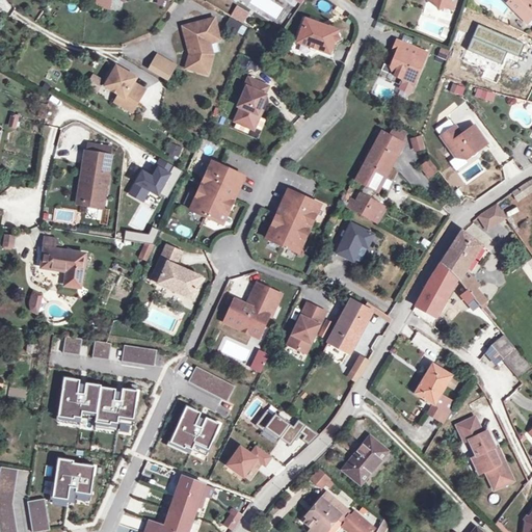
[(424,0),(423,4),(429,6),(433,14),(437,10),(447,14),(450,0),(424,0)]
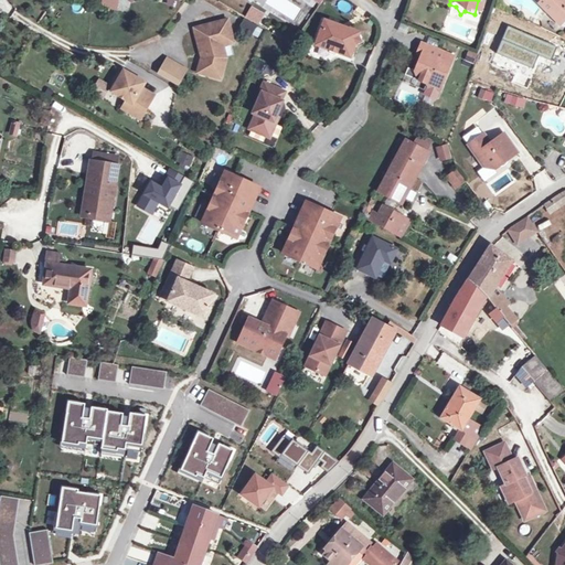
[(564,0),(532,0),(558,23),(564,17),(564,0)]
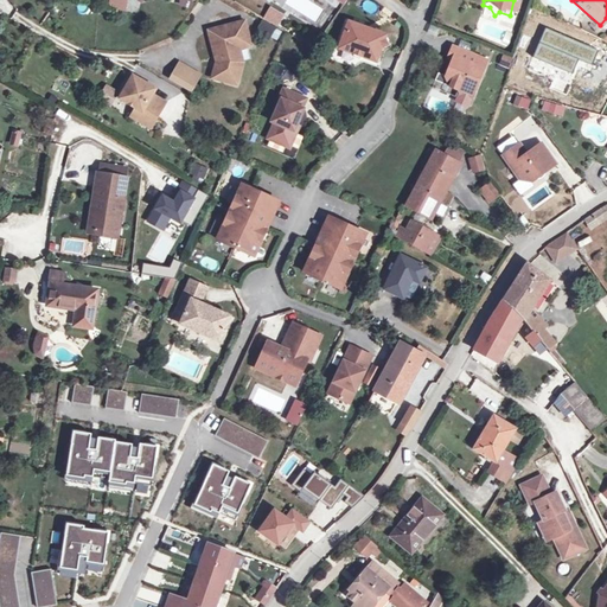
[(255,30),(274,44),(283,32),(263,18),(255,30)]
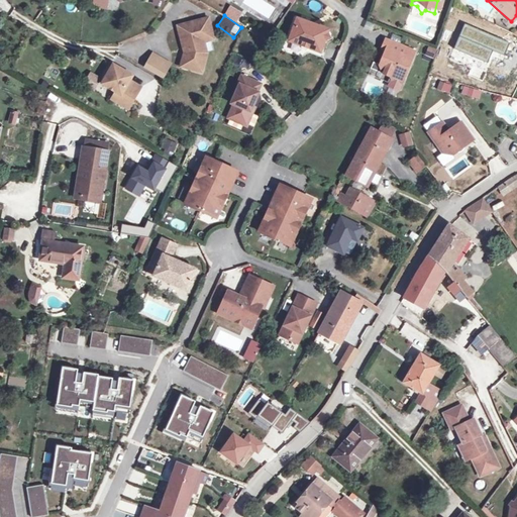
[(200,27),(180,32),(185,53),(183,62),(192,65),(190,69),(202,73),(207,54),(204,41),(213,39),(208,18),(199,21),(200,27)]
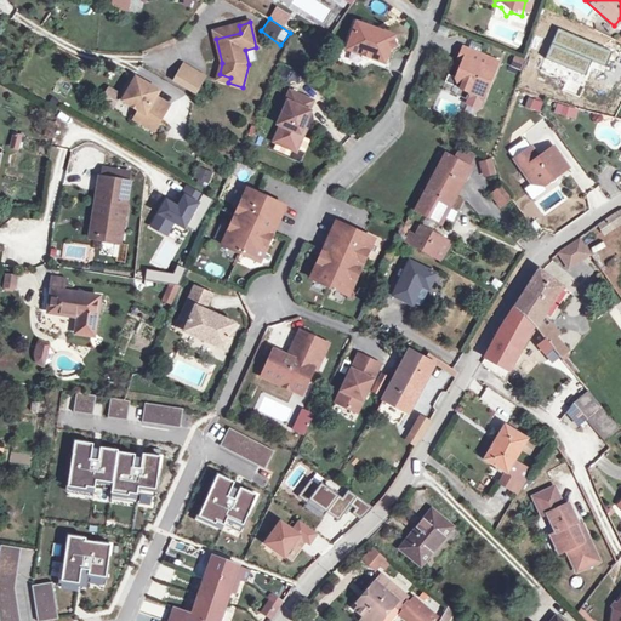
[(351,51),(363,56),(365,60),(370,62),(375,60),(387,64),(393,50),(394,50),(399,47),(397,43),(396,41),(397,40),(377,33),(376,29),(359,24),(349,50),(351,51)]
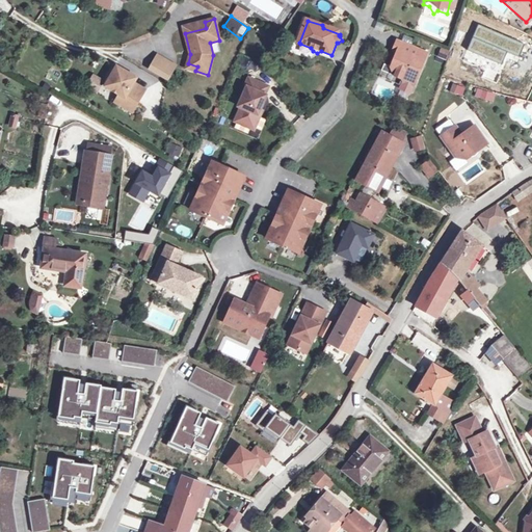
[(184,26),(185,33),(206,28),(205,22),(184,26)]
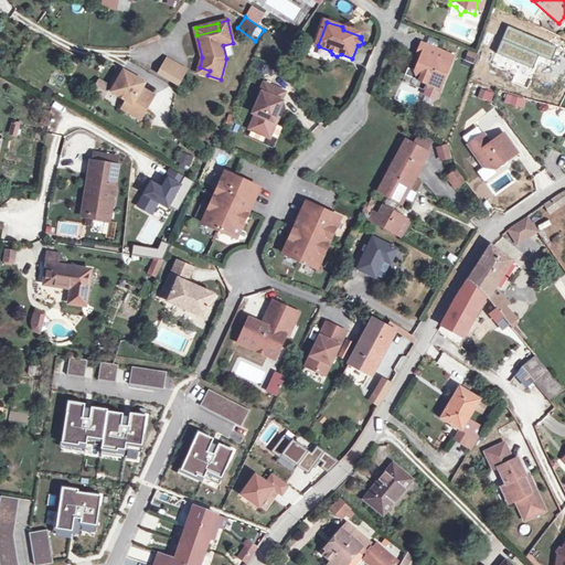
[(406,32),(397,29),(394,36),(403,40),(406,32)]
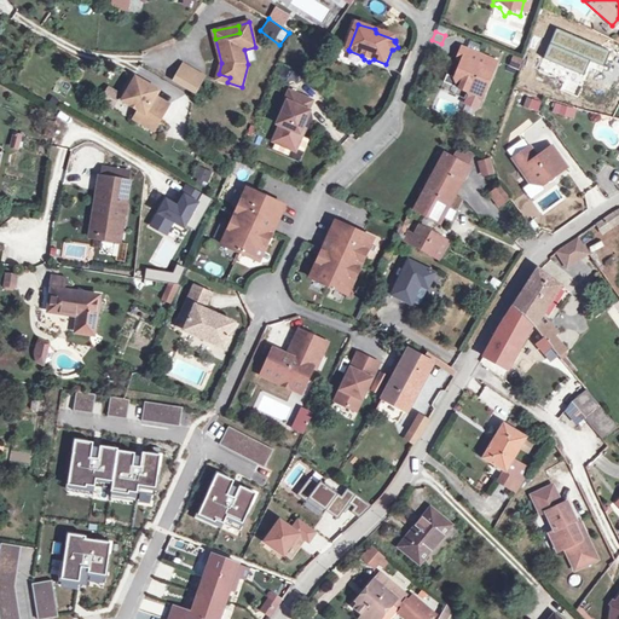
[(618,62),(618,50),(608,46),(605,56),(618,62)]
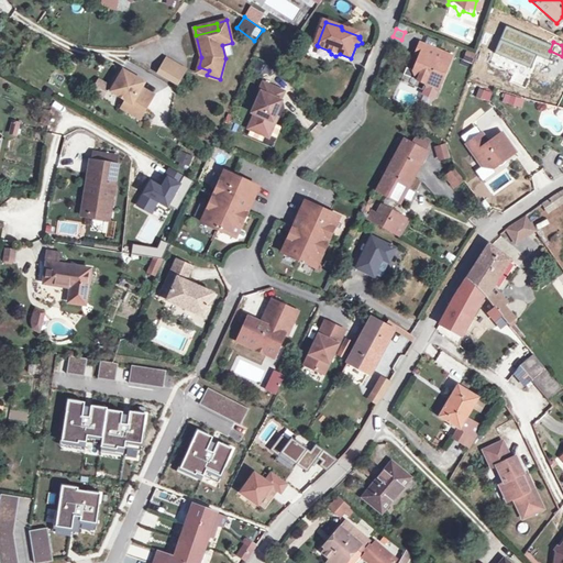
[(420,63),(418,62),(415,69),(415,70),(418,79),(426,83),(429,81),(440,86),(450,63),(444,61),(448,54),(421,43),(417,53),(421,55),(420,58),(421,58),(420,63)]
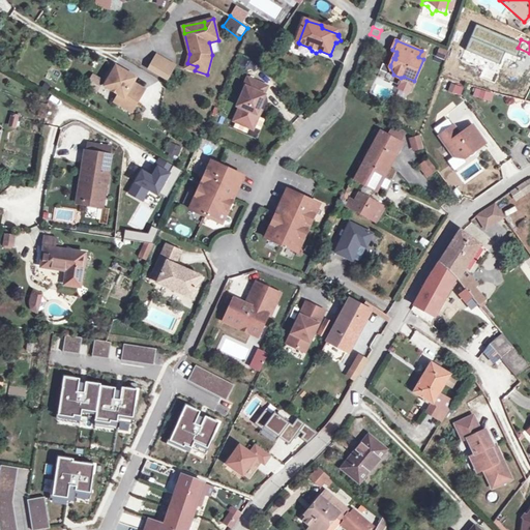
[(310,48),(299,43),(295,55),(313,61),(316,53),(312,51),(310,48)]
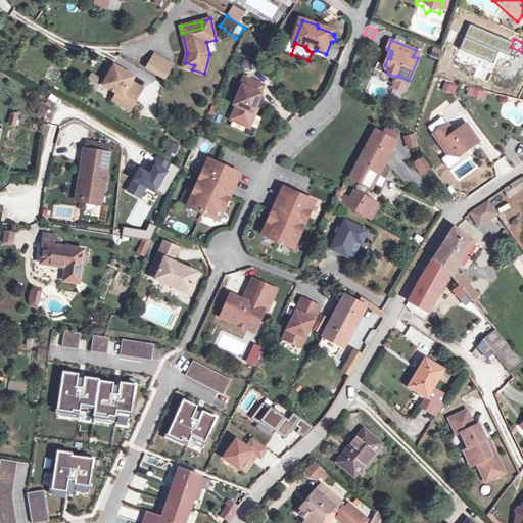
[(430,55),(439,58),(441,50),(432,47),(430,55)]
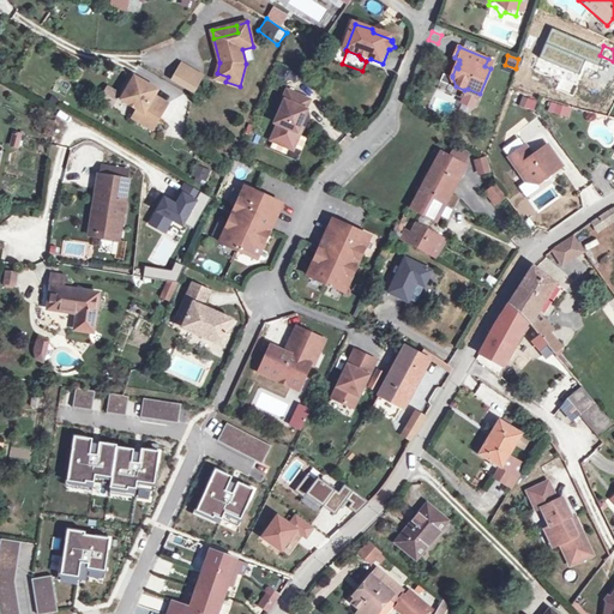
[(202,74),(181,65),(174,82),(194,91),(202,74)]
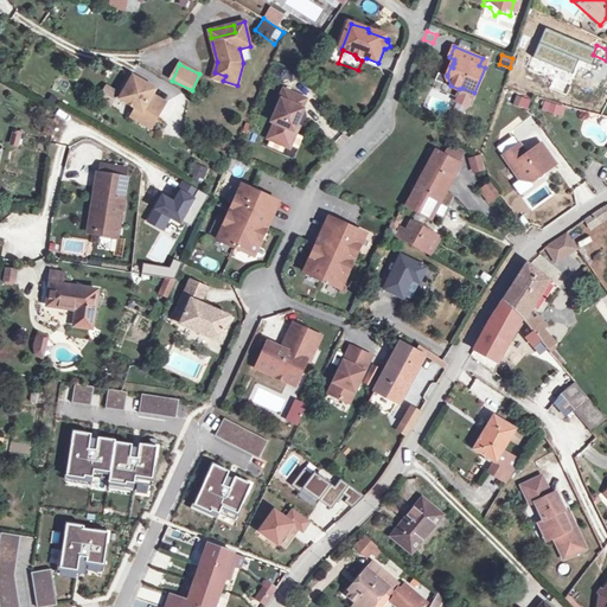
[(447,76),(447,75),(440,72),(436,81),(451,85),(447,76)]
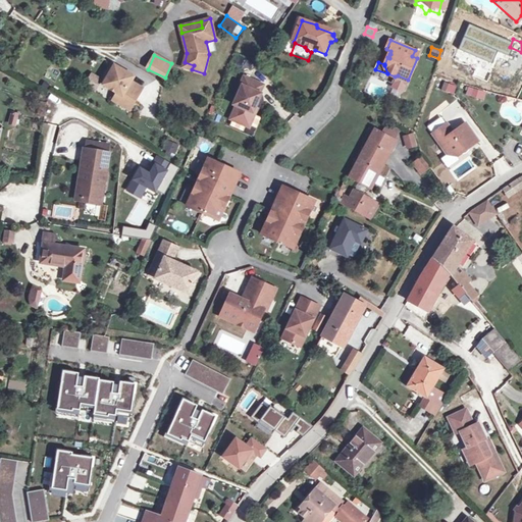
[(113,100),(129,110),(143,89),(132,82),(133,81),(127,77),(129,74),(115,65),(104,85),(117,94),(113,100)]
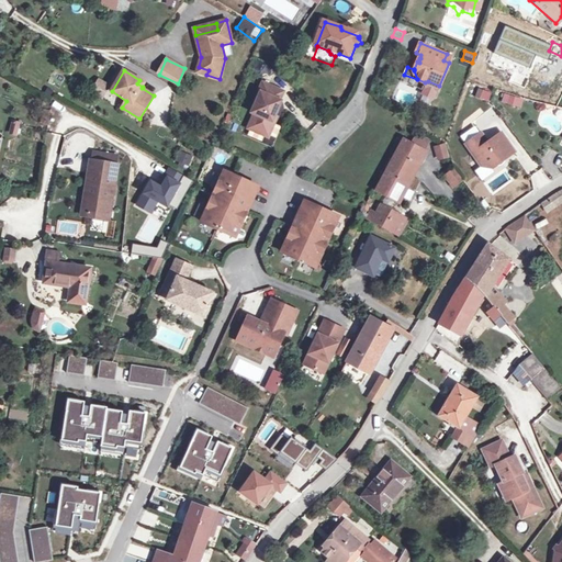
[(425,82),(426,87),(437,91),(439,86),(428,81),(425,82)]
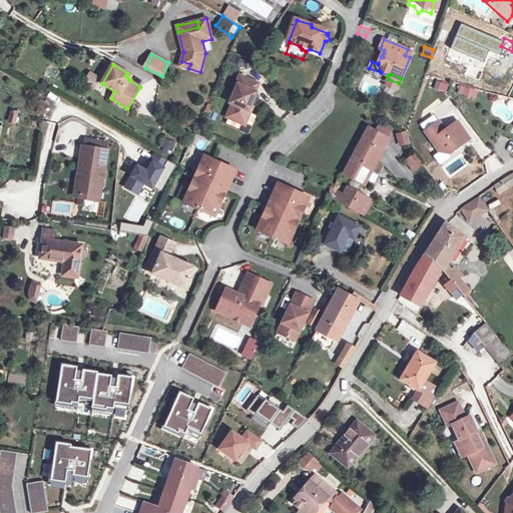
[(99,80),(90,75),(85,83),(93,89),(99,80)]
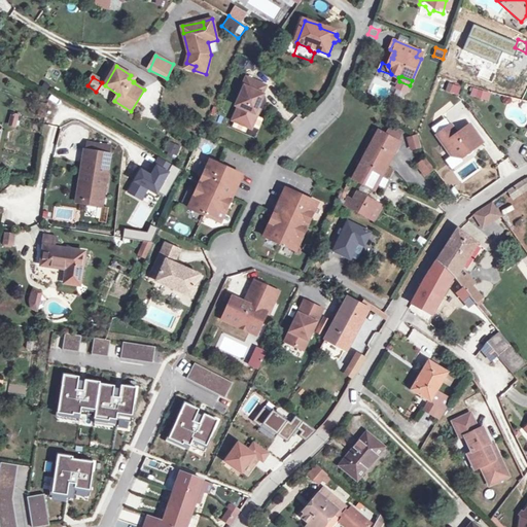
[(239,106),(233,119),(251,128),(257,113),(253,111),(254,107),(256,108),(264,95),(261,94),(266,85),(248,78),(236,105),(239,106)]
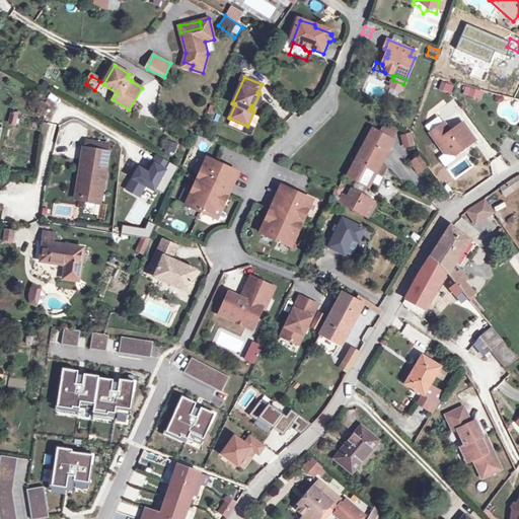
[(453,93),(454,84),(440,81),(438,90),(453,93)]
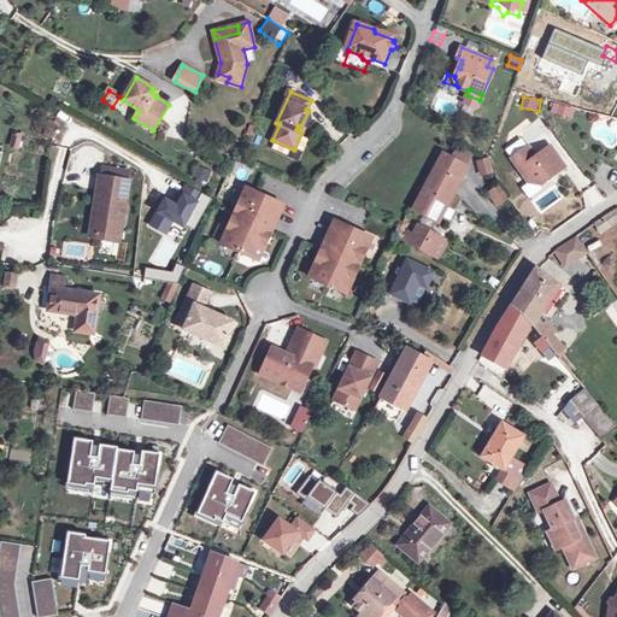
[(556,113),(566,118),(570,111),(558,107),(556,113)]
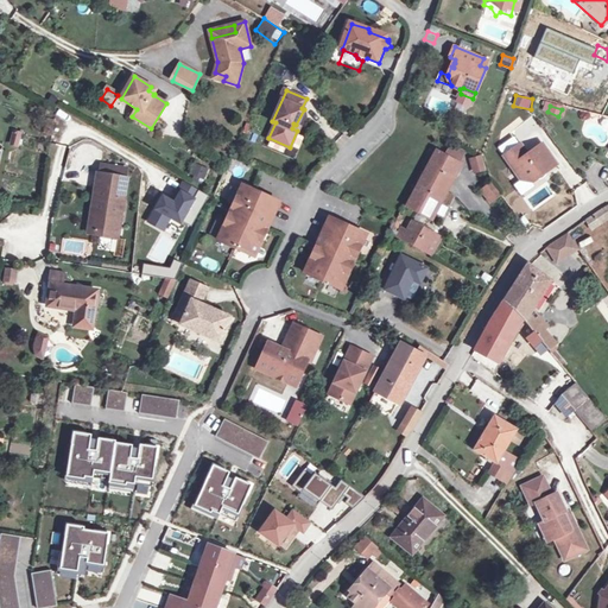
[(530,179),(555,163),(540,143),(525,153),(518,144),(502,154),(519,178),(525,173),(530,179)]
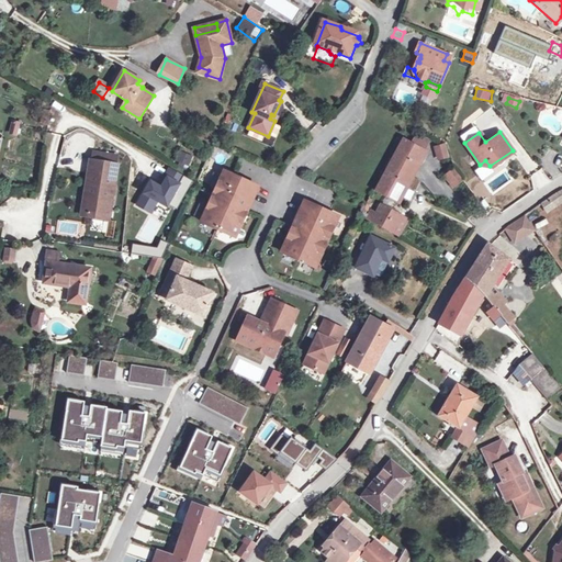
[(415,138),(408,150),(402,146),(373,198),(392,208),(401,192),(411,198),(416,188),(406,182),(420,157),(427,145),(415,138)]
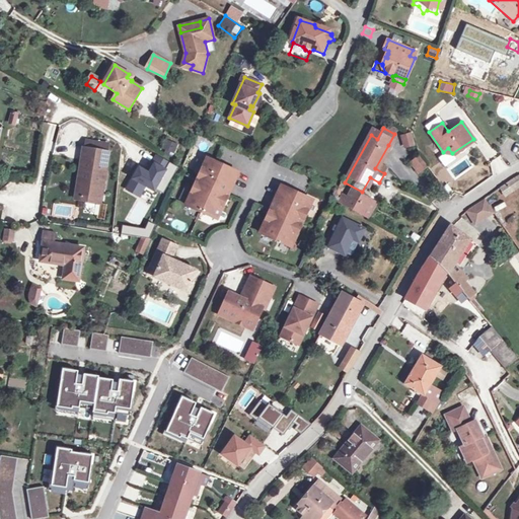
[(399,138),(405,148),(412,144),(405,135),(399,138)]
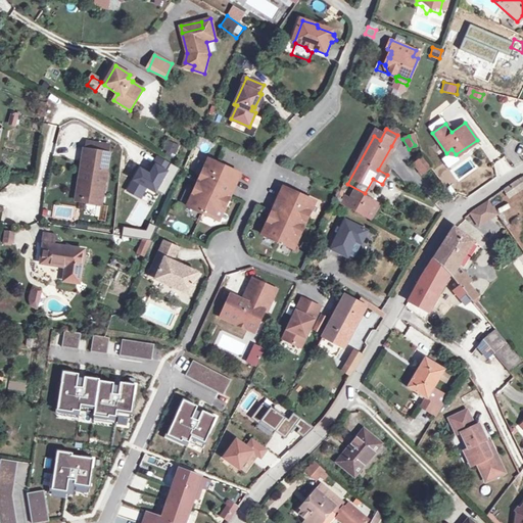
[(164,154),(176,156),(179,143),(169,140),(164,154)]
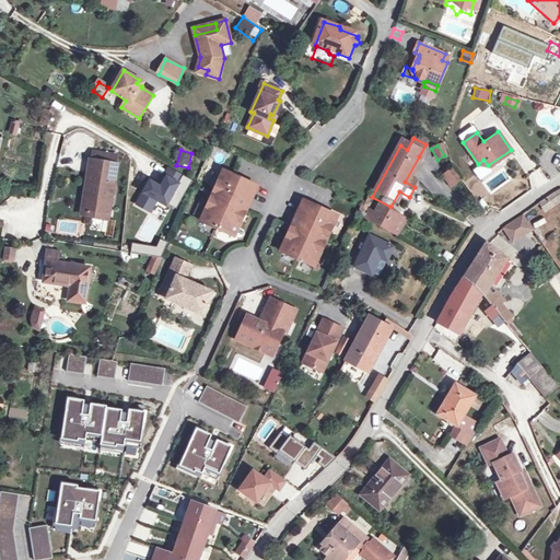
[(91,159),(117,163),(119,155),(92,151),(91,159)]
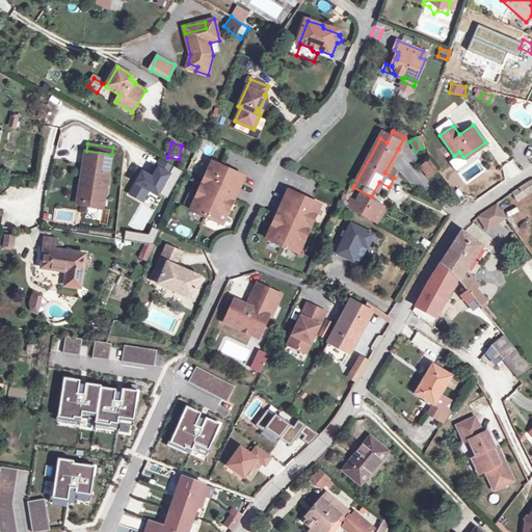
[(111,155),(86,151),(84,161),(88,162),(82,197),(103,202),(111,155)]
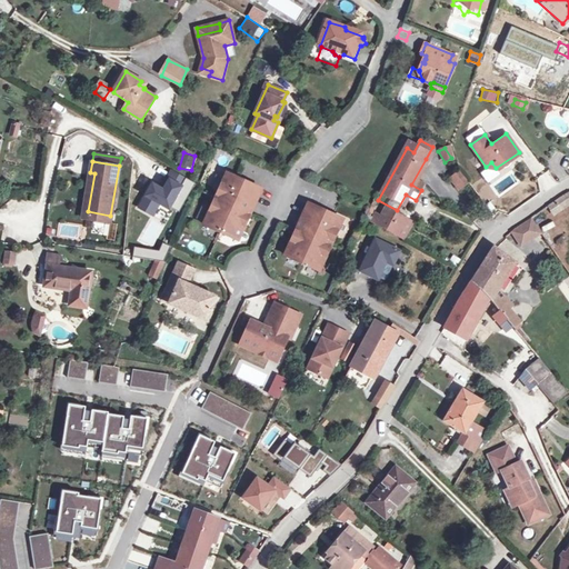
[(161,210),(179,180),(166,171),(160,180),(162,181),(157,191),(146,186),(132,209),(145,216),(150,206),(153,205),(161,210)]
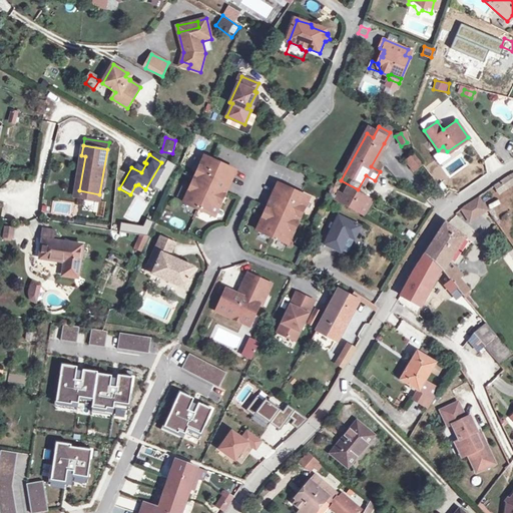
[(85,156),(81,155),(74,194),(98,199),(99,194),(79,190),(85,156)]
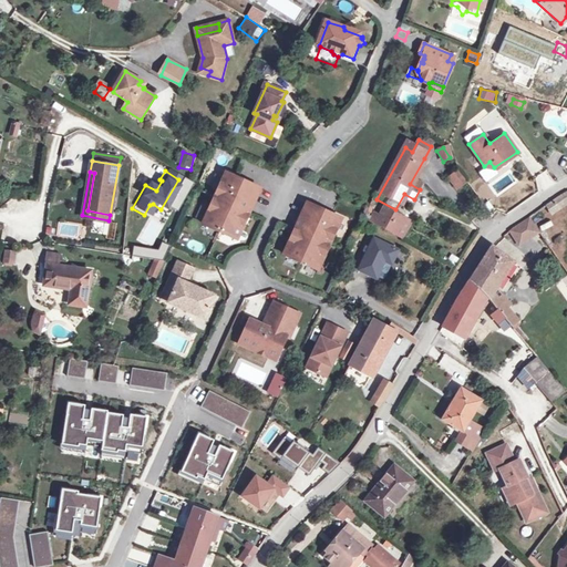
[(540,173),(544,185),(552,183),(548,172),(540,173)]
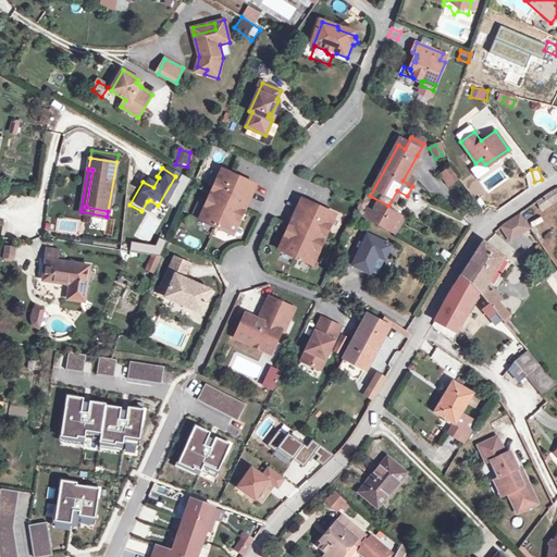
[(233,235),(256,185),(222,170),(199,220),(233,235)]
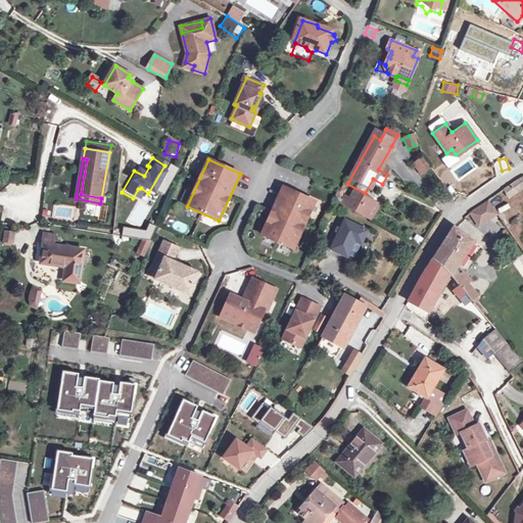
[(415,163),(420,175),(429,171),(424,159),(415,163)]
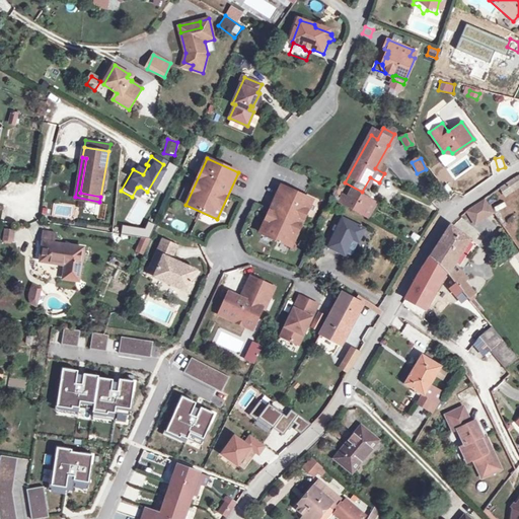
[(518,189),(518,177),(501,188),(507,196),(518,189)]
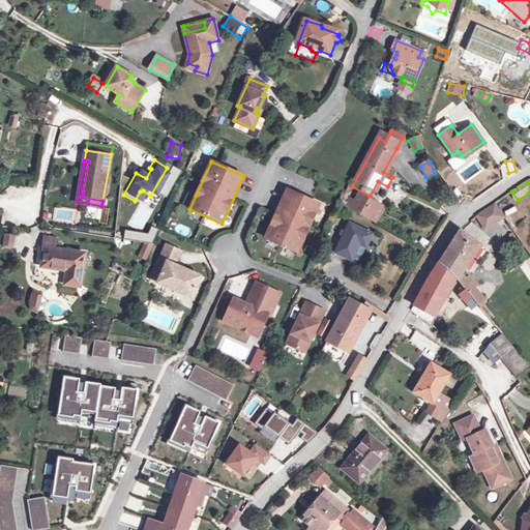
[(288,190),(265,238),(298,254),(320,205),(288,190)]
